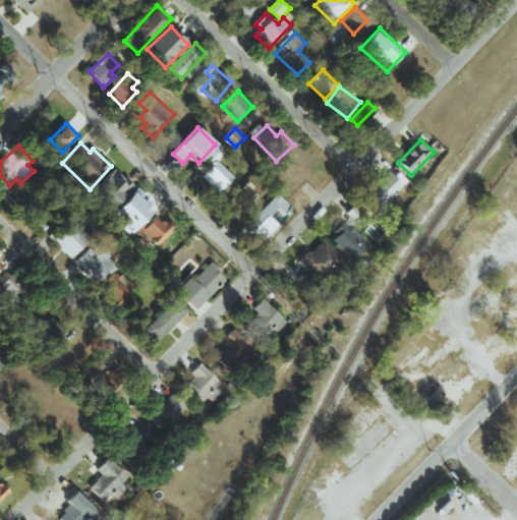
[(216,157),(211,161),(215,165),(203,176),(219,193),(235,178),(216,157)]
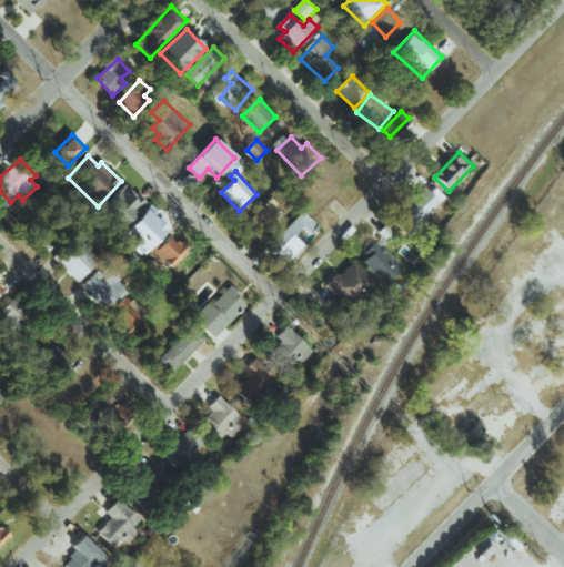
[(99,213),(119,232),(145,203),(126,184),(99,213)]
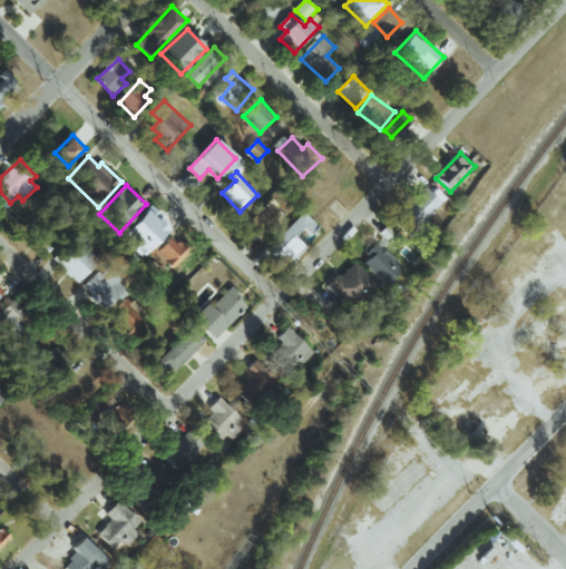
[(427,219),(442,205),(426,187),(392,218),(413,241),(431,224),(427,219)]
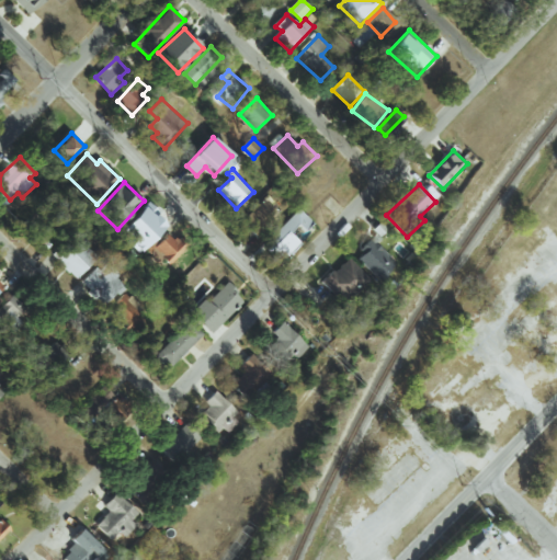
[(281,217),(265,201),(242,223),(259,239),(281,217)]
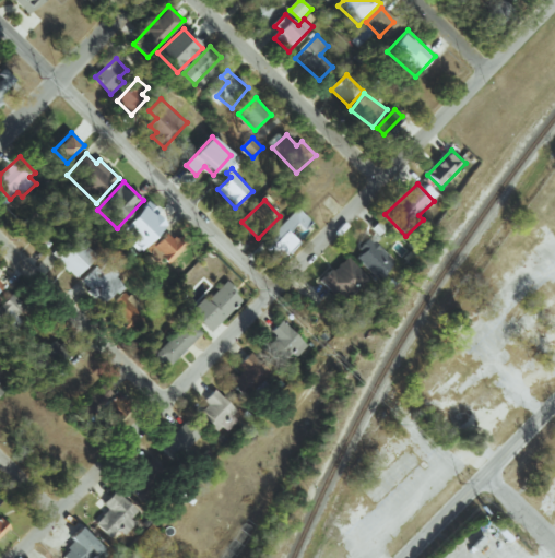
[(146,203),(119,232),(140,251),(167,223),(146,203)]
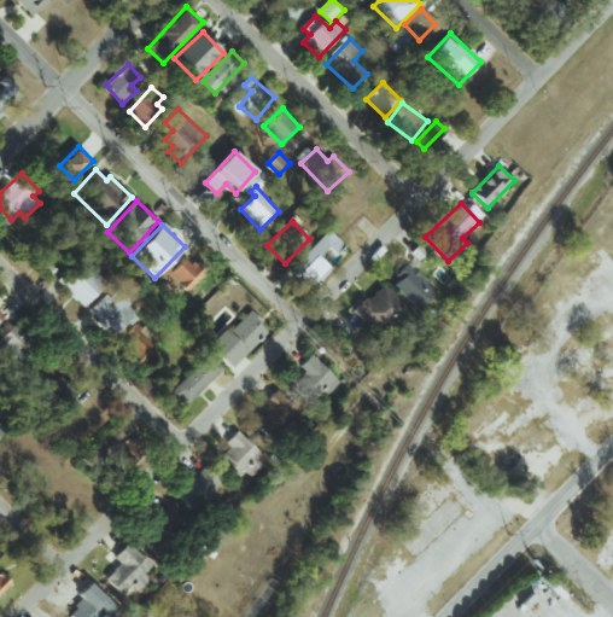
[(291,268),(311,290),(332,269),(319,257),(328,248),(336,255),(345,246),(331,231),(291,268)]
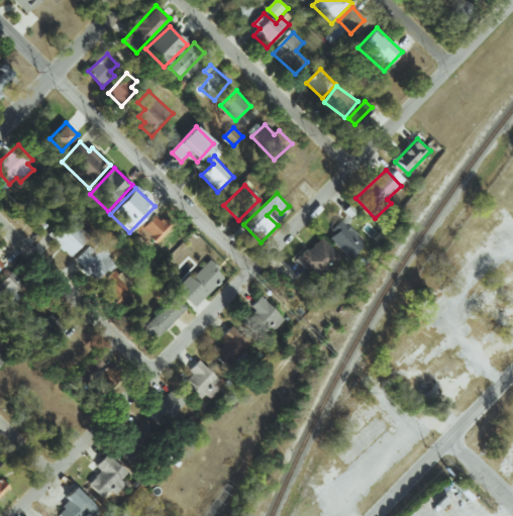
[(157,244),(172,229),(154,211),(133,232),(146,243),(150,239),(157,244)]
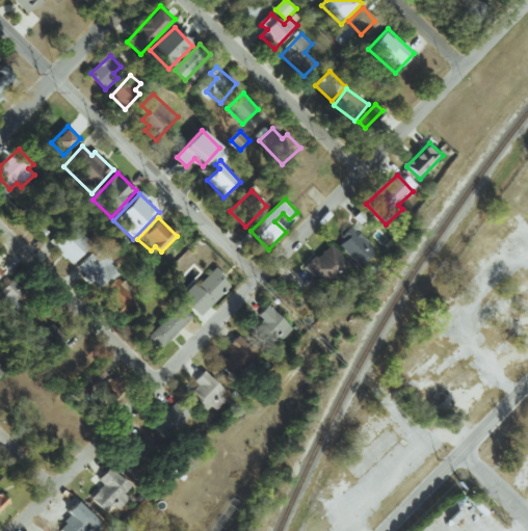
[(72,219),(51,243),(74,265),(96,242),(72,219)]
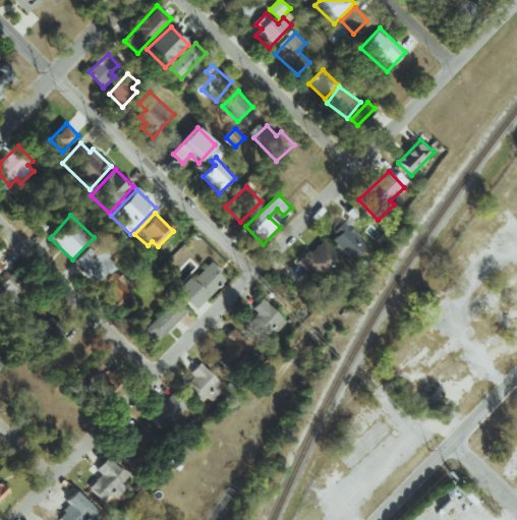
[(334,240),(354,262),(370,247),(348,223),(341,230),(343,232),(334,240)]
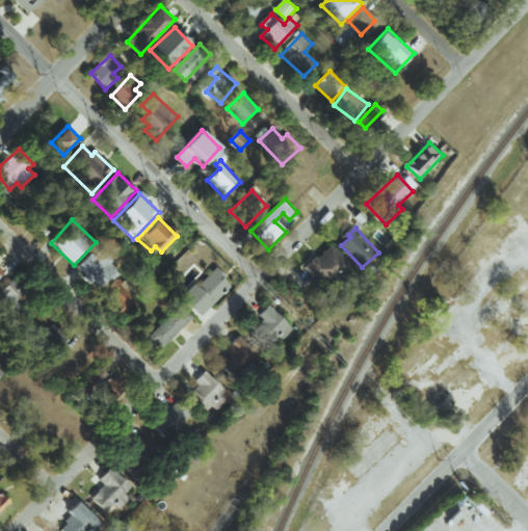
[(353,267),(332,244),(307,267),(328,290),(353,267)]
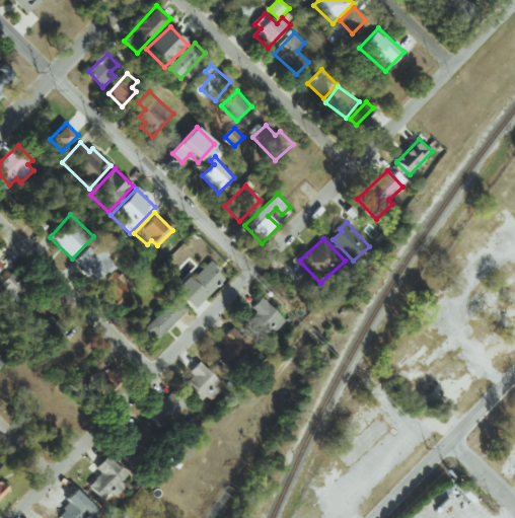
[(76,262),(97,284),(118,264),(97,241),(76,262)]
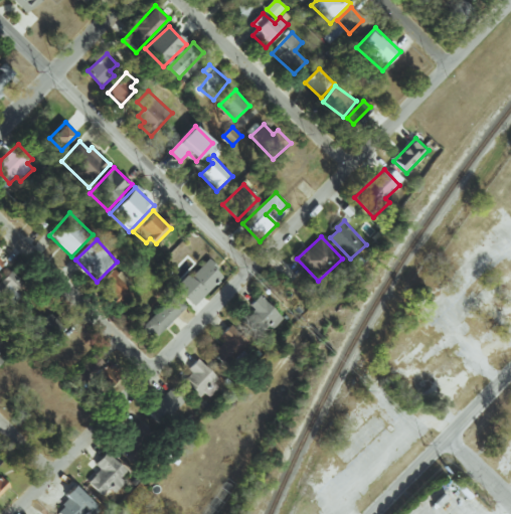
[(225,277),(209,260),(191,277),(189,275),(176,288),(194,307),(225,277)]
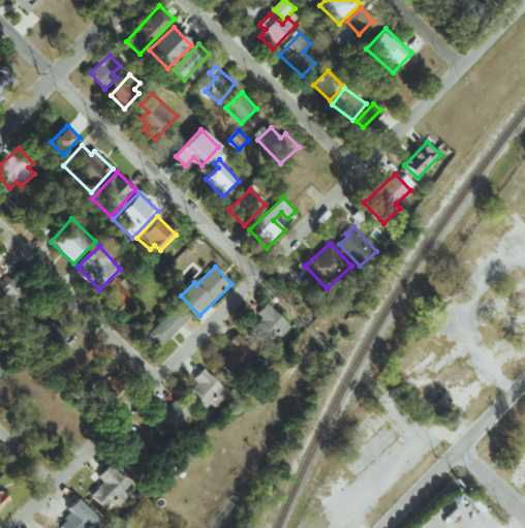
[(126,309),(136,299),(129,291),(132,288),(121,276),(106,289),(126,309)]
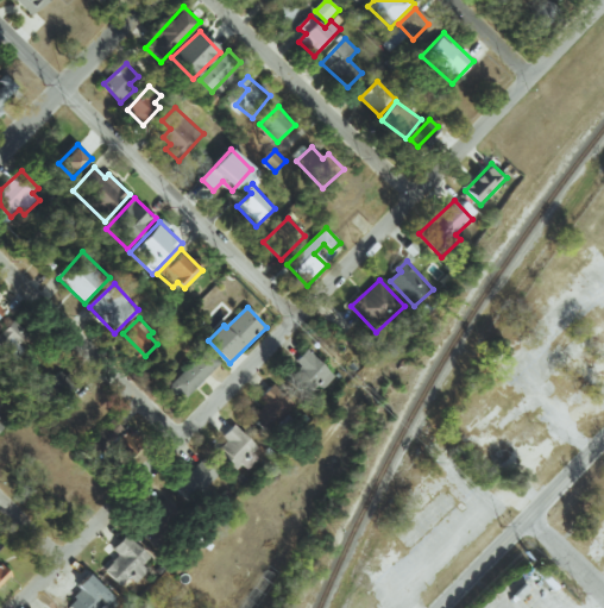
[(26,338),(16,326),(0,339),(0,349),(12,363),(25,351),(19,344),(26,338)]
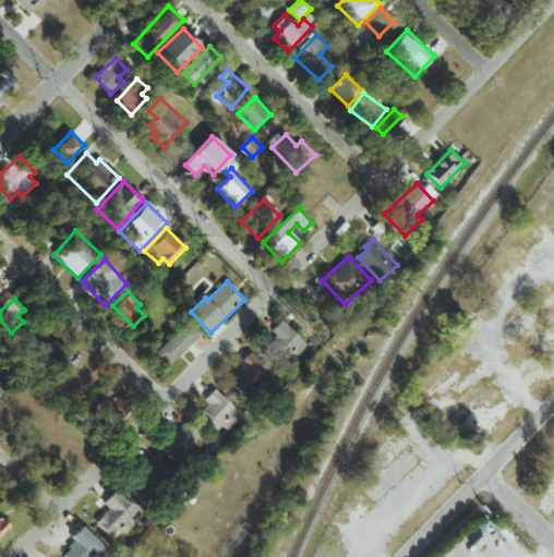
[(308,344),(284,319),(272,331),(275,335),(262,347),(282,368),(308,344)]
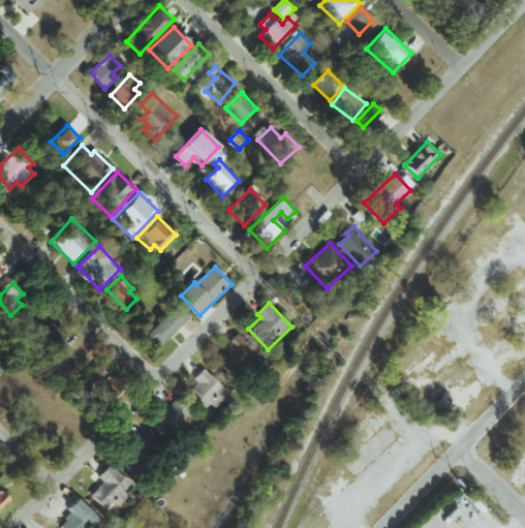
[(192,317),(180,304),(147,335),(159,348),(192,317)]
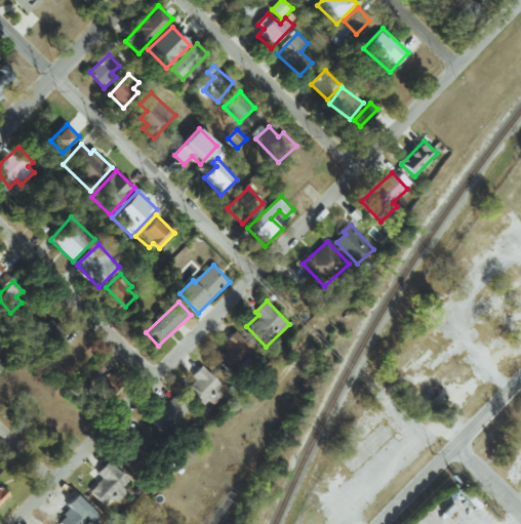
[(225,344),(241,361),(254,349),(237,331),(225,344)]
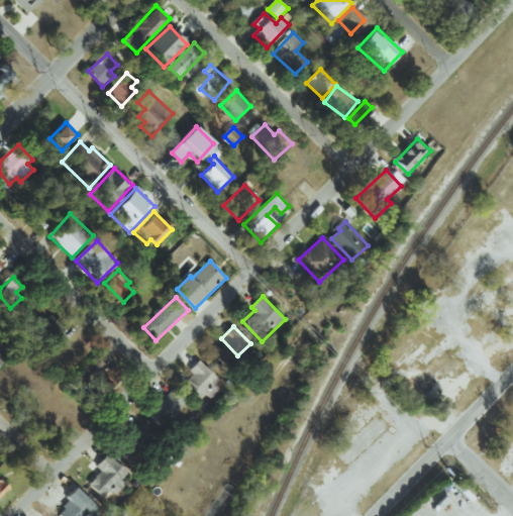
[(90,378),(97,378),(98,388),(121,387),(119,365),(105,366),(104,359),(89,360),(90,378)]
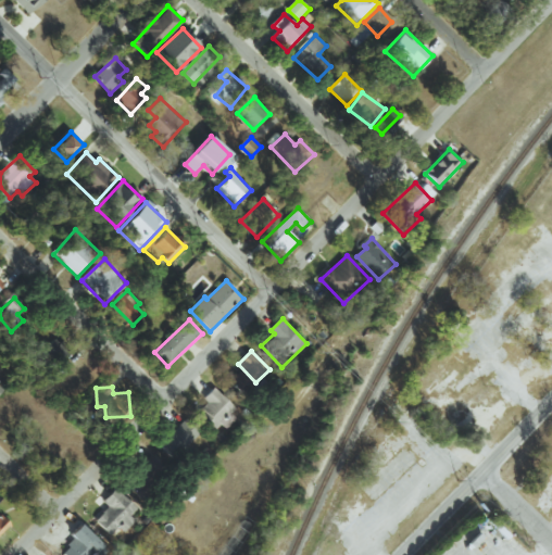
[(239,411),(215,388),(204,400),(209,404),(198,416),(217,434),(239,411)]
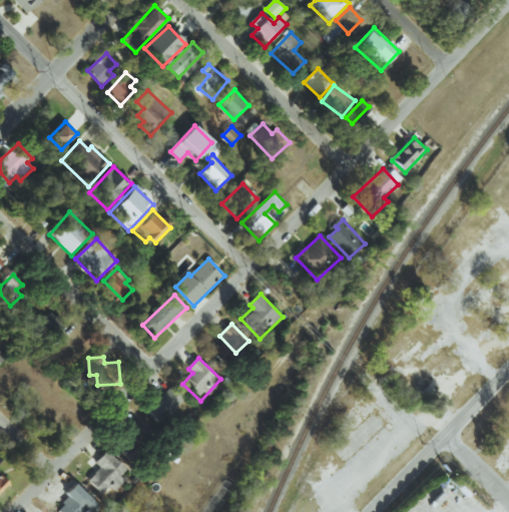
[(148,412),(162,424),(185,399),(172,387),(148,412)]
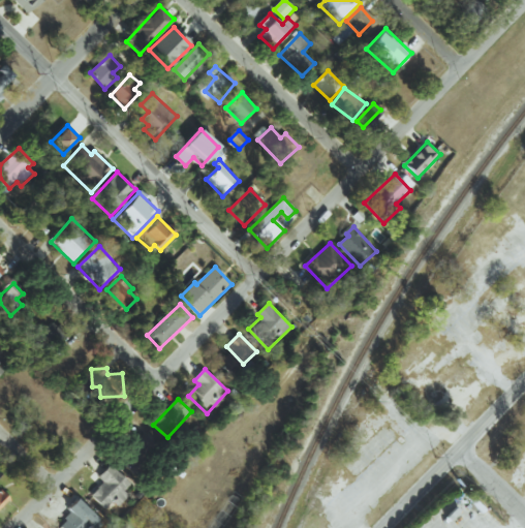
[(123,467),(139,474),(153,442),(137,436),(123,467)]
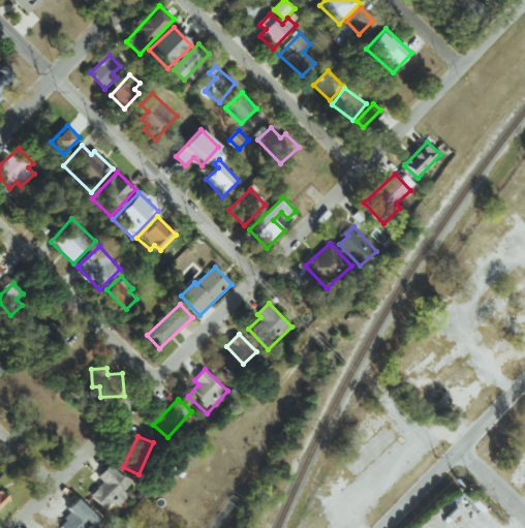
[(120,506),(130,496),(125,491),(131,484),(111,465),(99,477),(104,483),(92,496),(106,510),(115,502),(120,506)]
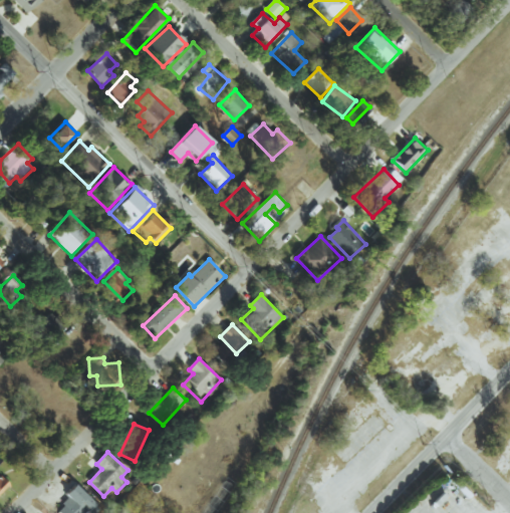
[(65,496),(69,500),(59,512),(88,512),(96,505),(75,485),(65,496)]
